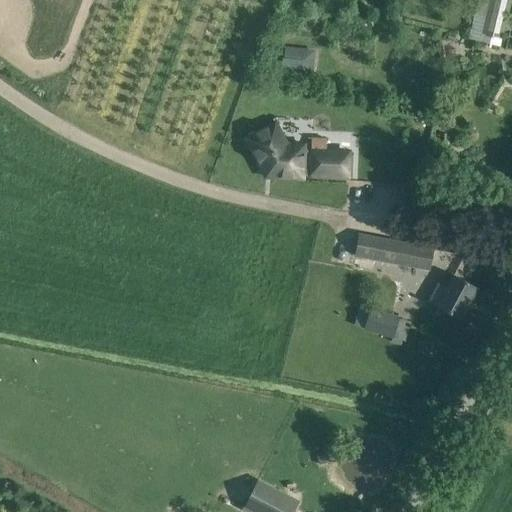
[(503,38),(511,0),(489,0),(481,33),(503,38)]
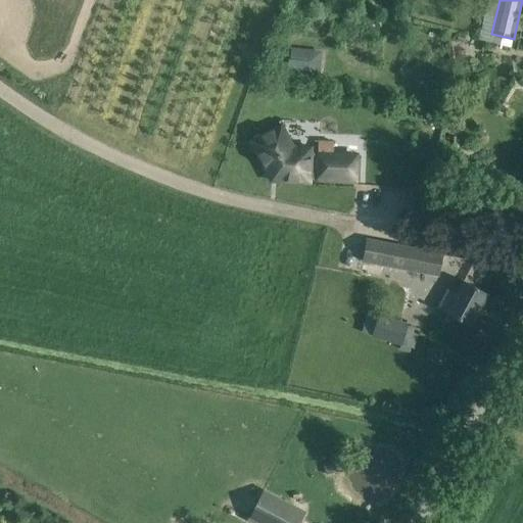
[(322,48),(289,45),(287,74),(308,75),(308,72),(321,73),(322,48)]
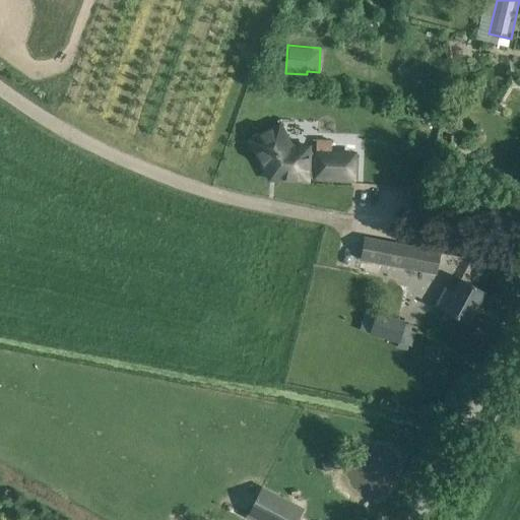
[(279,124),(249,140),(269,180),(308,181),(308,178),(309,152),(309,146),(290,146),(279,124)]
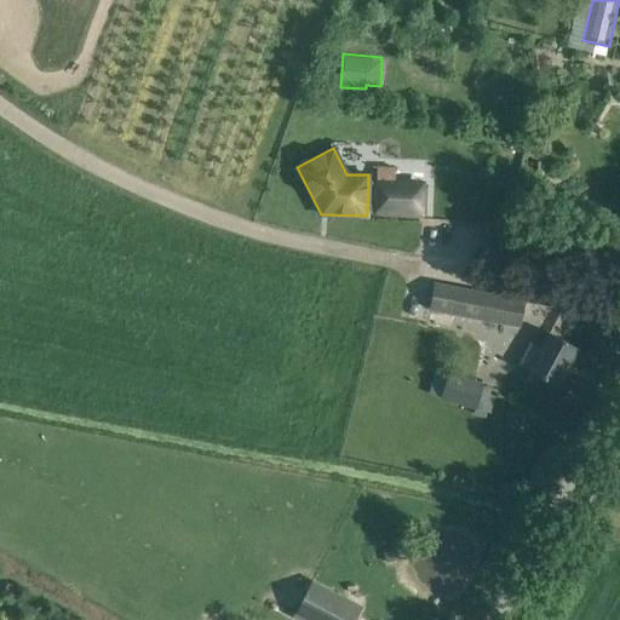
[(368,182),(367,212),(420,214),(423,184),(394,183),(395,167),(377,167),(377,183),(368,182)]
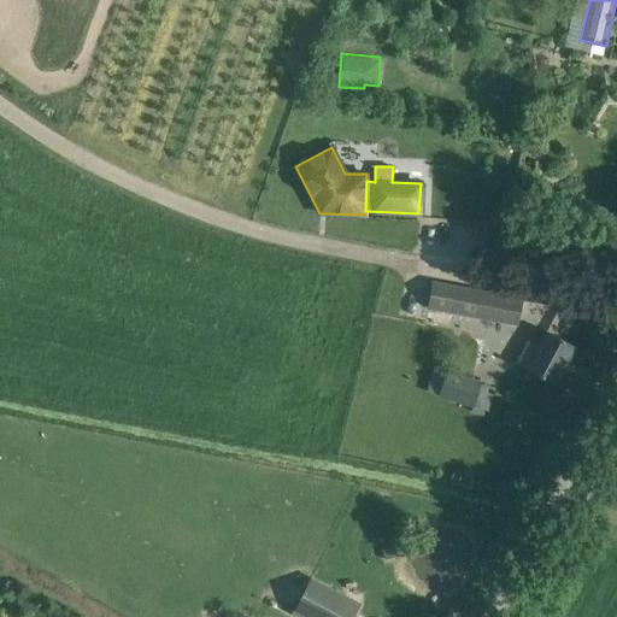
[(433,282),(428,307),(517,324),(522,299),(433,282)]
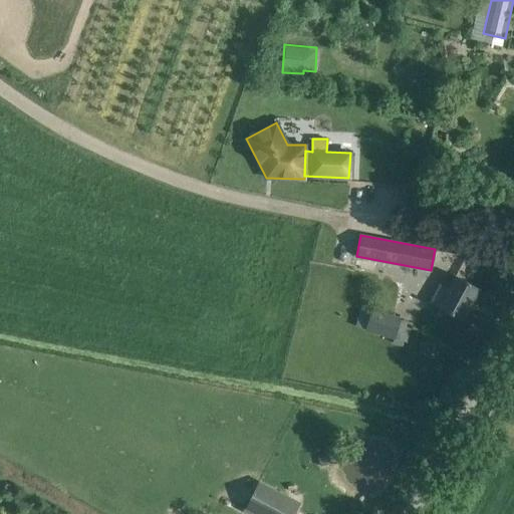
[(441,284),(430,303),(461,320),(479,288),(455,276),(448,288),(441,284)]
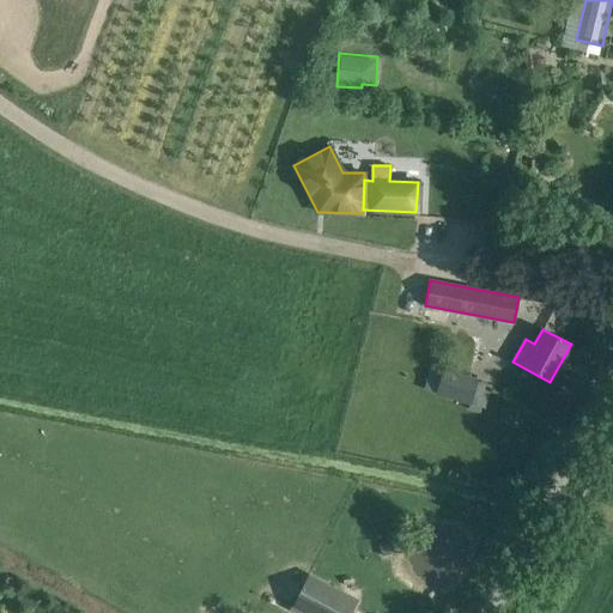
[(469,404),(477,380),(443,369),(436,393),(469,404)]
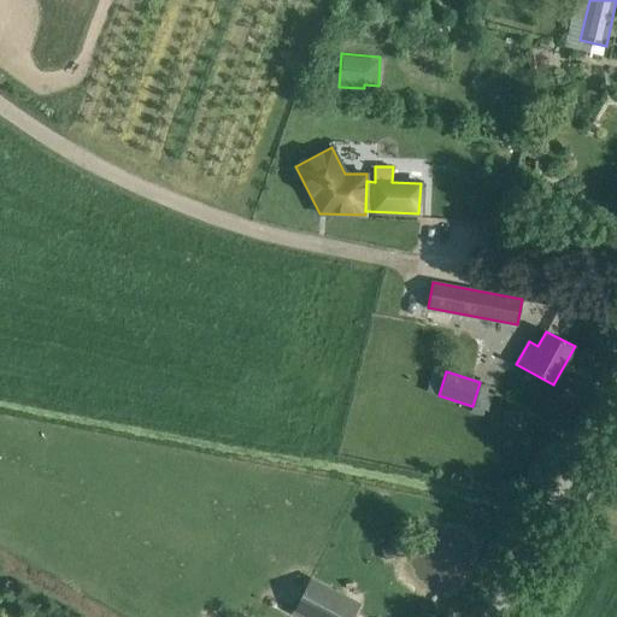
[(292,613),(297,616),(353,616),(360,603),(310,577),(292,613)]
